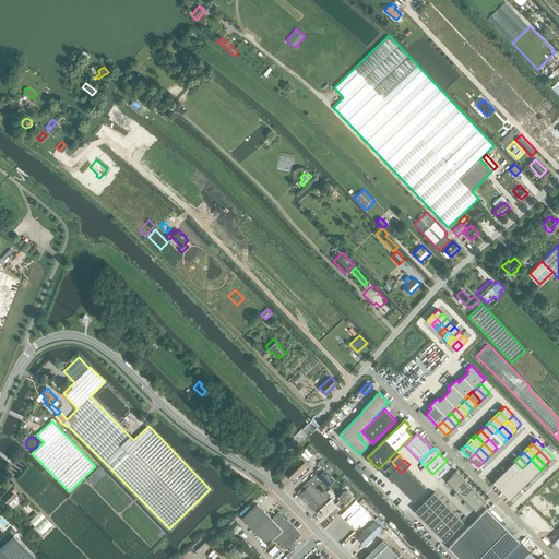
[(531,460),(526,464),(536,474),(540,470),(531,460)]
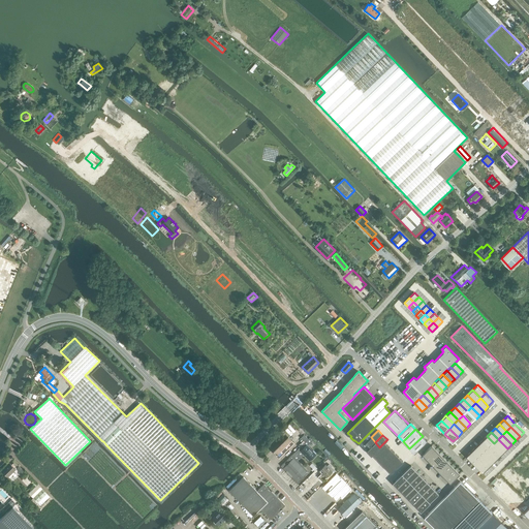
[(423,436),(409,448),(414,453),(427,440),(423,436)]
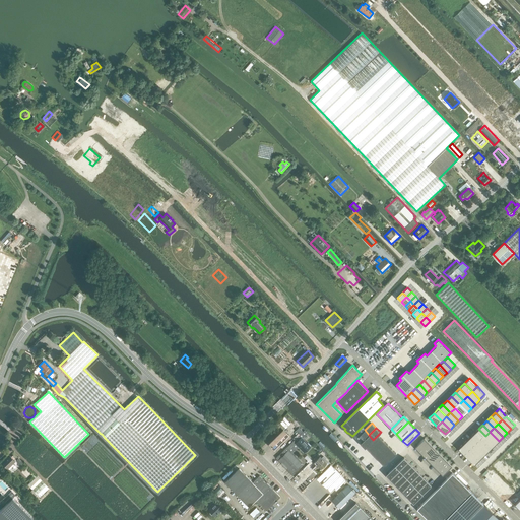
[(478,429),(474,433),(481,440),(485,436),(478,429)]
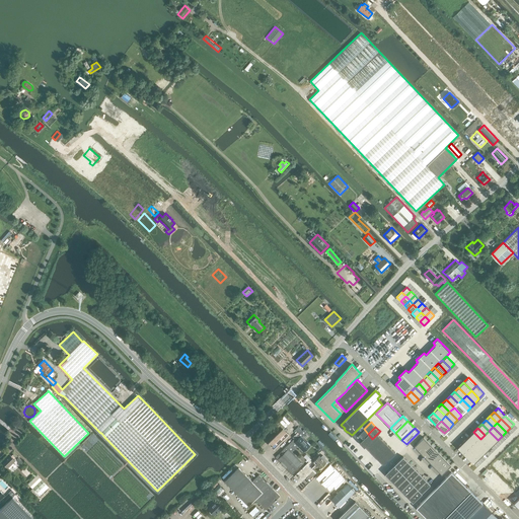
[(274,448),(288,434),(283,429),(269,443),(274,448)]
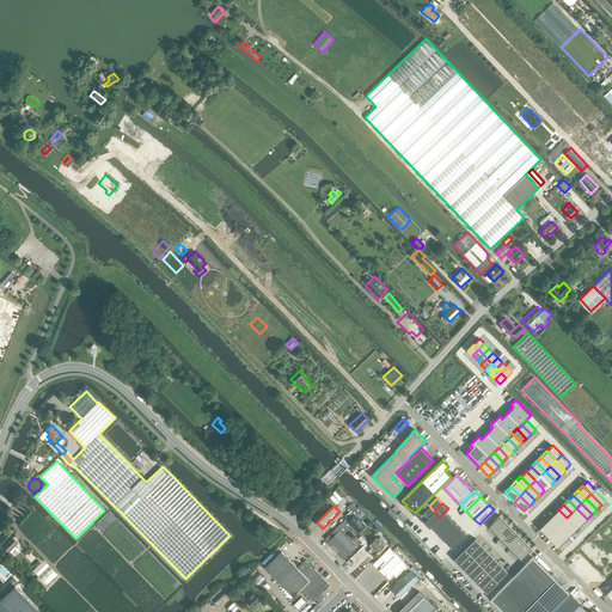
[(429,506),(420,514),(424,520),(426,520),(434,512),(429,506)]
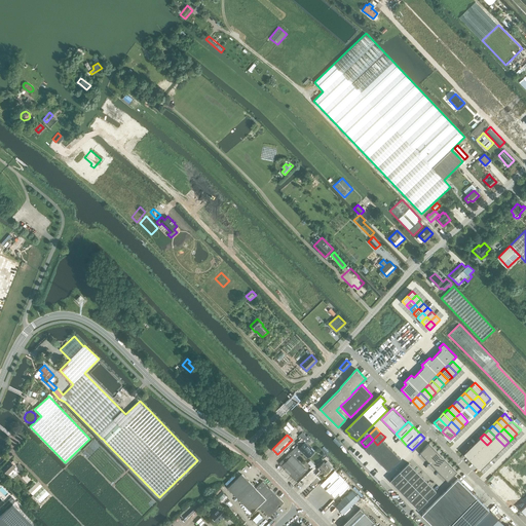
[(303,440),(279,462),(282,465),(280,465),(295,481),(306,470),(293,455),(299,449),(308,458),(314,451),(305,443),(310,438),(307,436),(306,437),(303,440)]
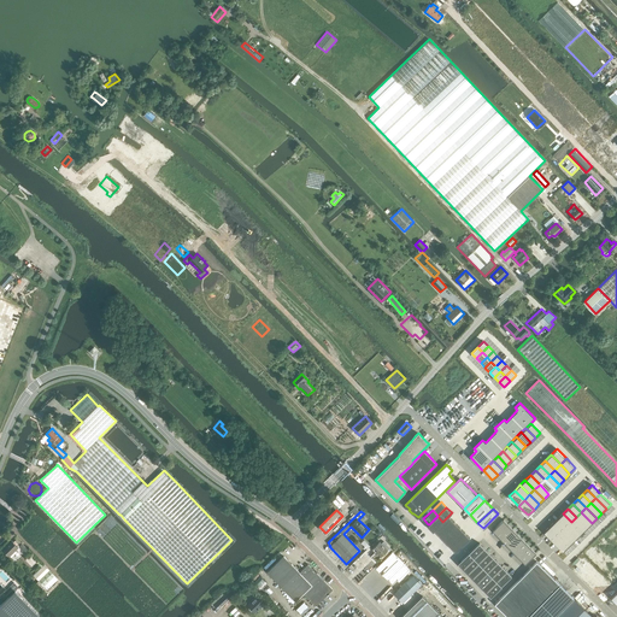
[(581,512),(576,517),(587,528),(592,523),(581,512)]
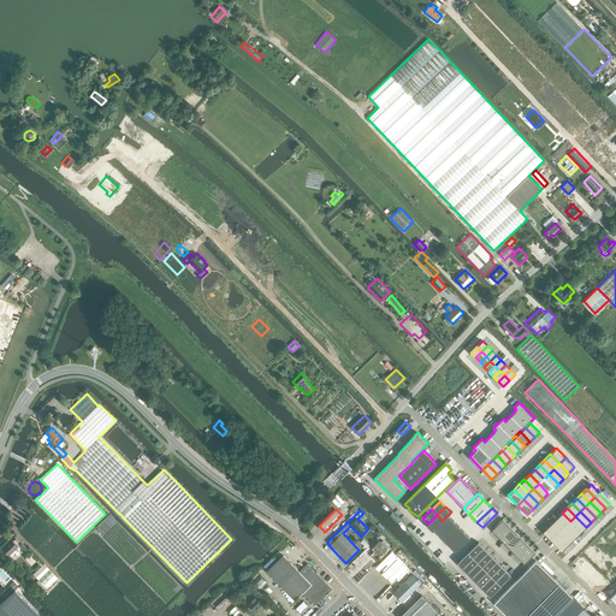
[(562,513),(557,516),(566,526),(570,521),(562,513)]
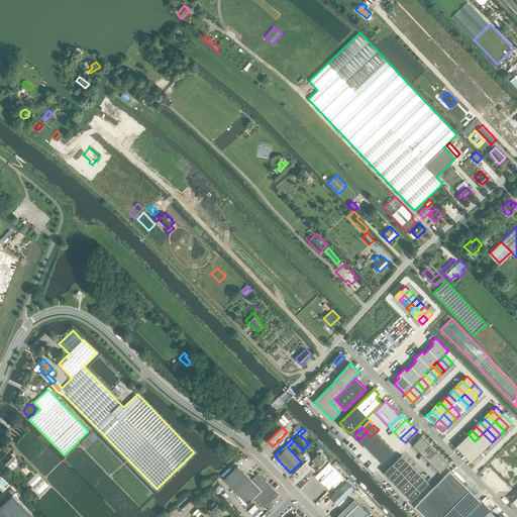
[(358,439),(357,440),(363,445),(364,444),(370,438),(371,437),(367,432),(359,439),(358,439)]
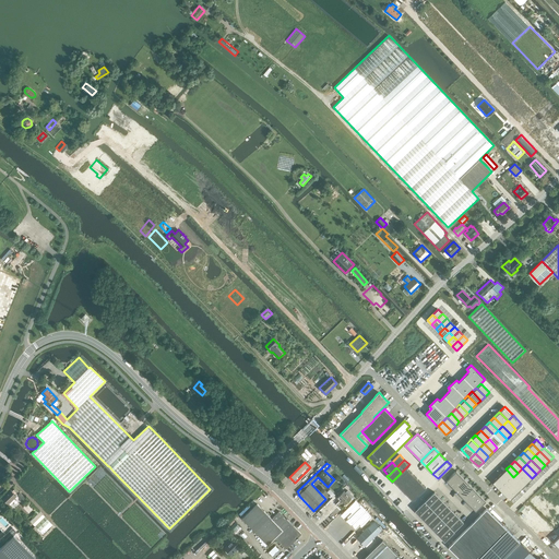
[(401,473),(400,474),(405,478),(412,472),(406,467),(401,473)]
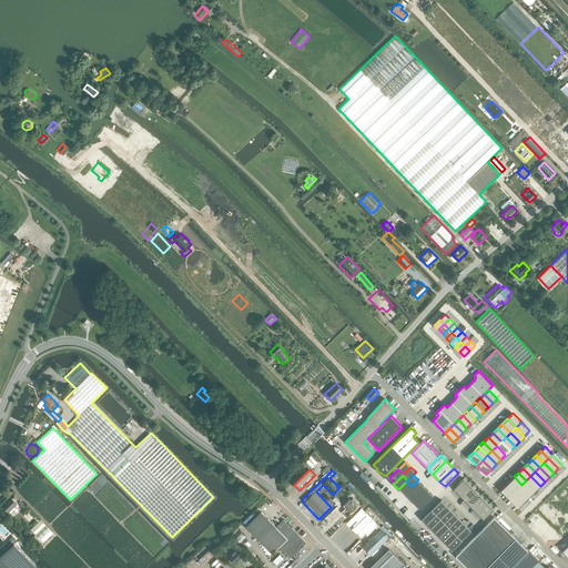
[(514,476),(509,480),(517,489),(521,485),(514,476)]
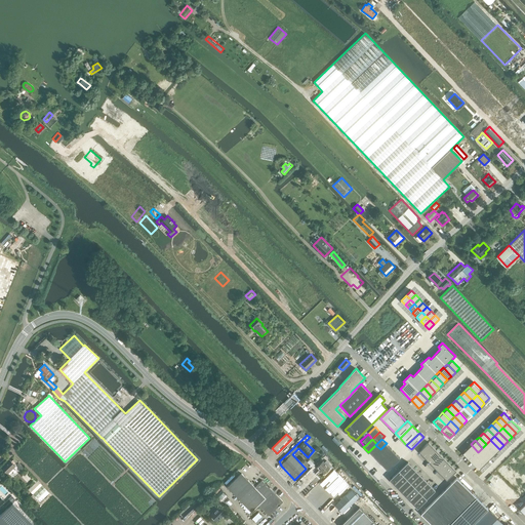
[(490,440),(486,444),(495,453),(499,449),(490,440)]
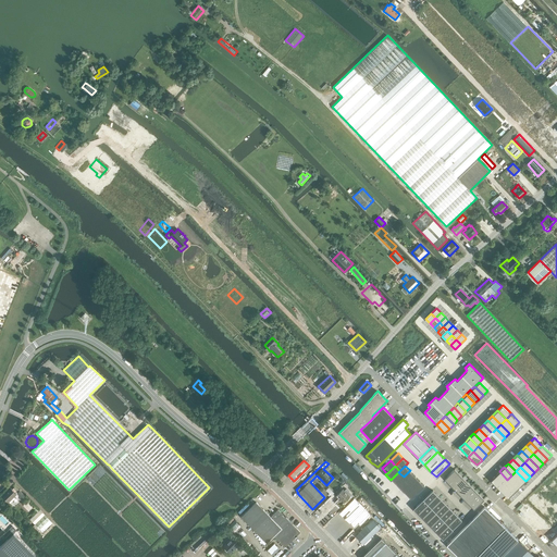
[(444,478),(448,482),(458,473),(454,469),(444,478)]
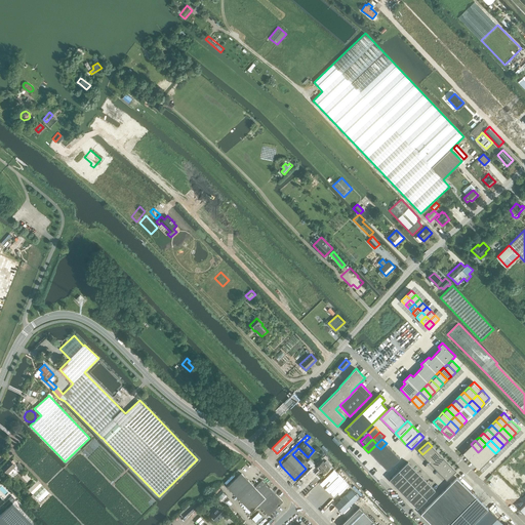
[(387,443),(380,449),(385,454),(391,448),(387,443)]
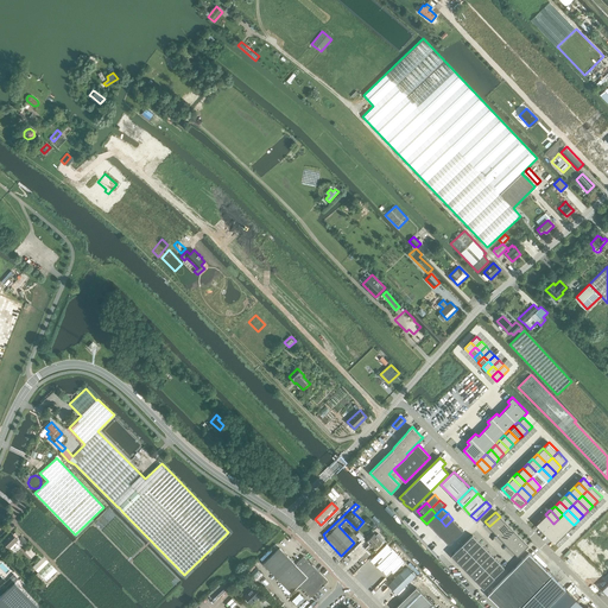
[(545,514),(540,519),(549,529),(553,524),(545,514)]
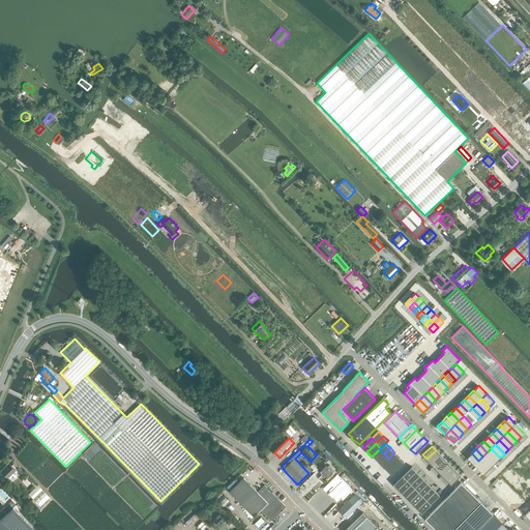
[(491,448),(487,452),(496,461),(500,458),(491,448)]
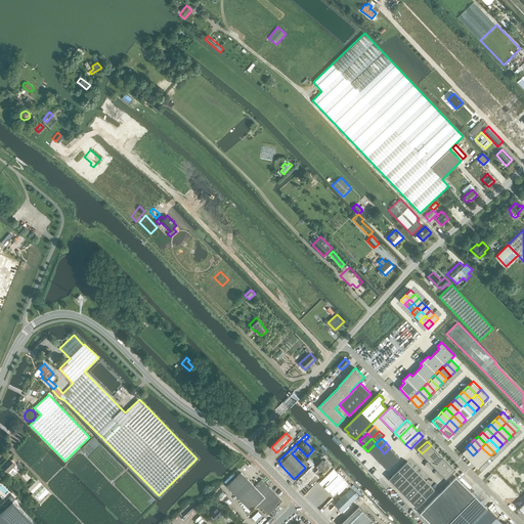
[(375,444),(368,450),(373,454),(380,448),(375,444)]
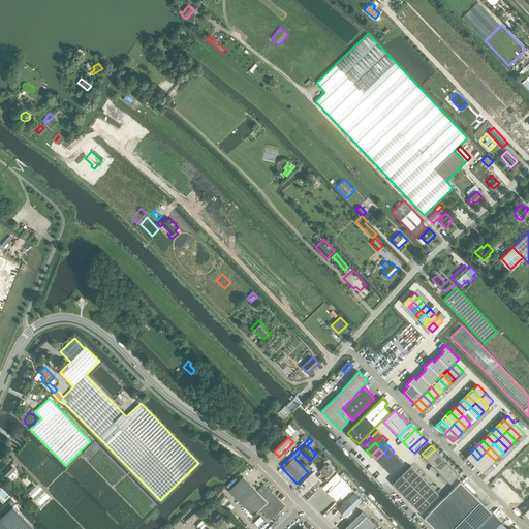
[(426,458),(430,462),(439,454),(435,449),(426,458)]
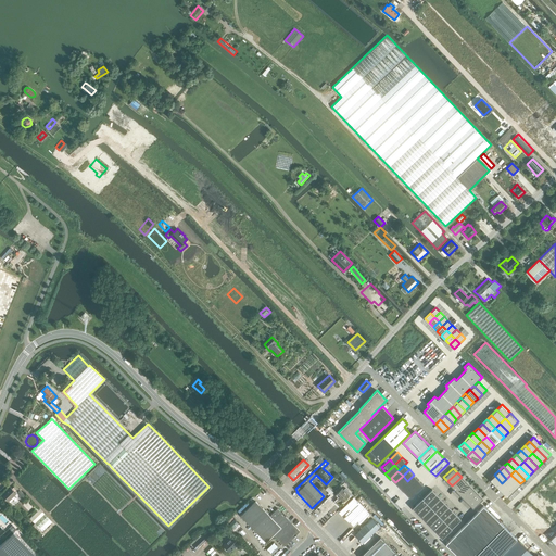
[(414,475),(407,481),(412,485),(418,479),(414,475)]
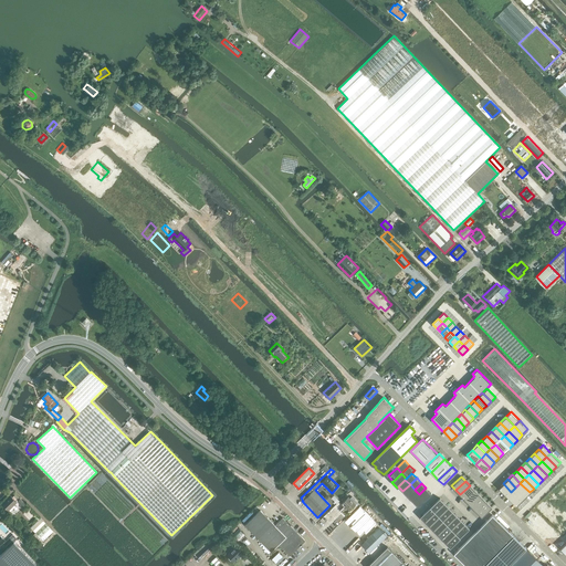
[(503,483),(499,488),(506,496),(511,492),(503,483)]
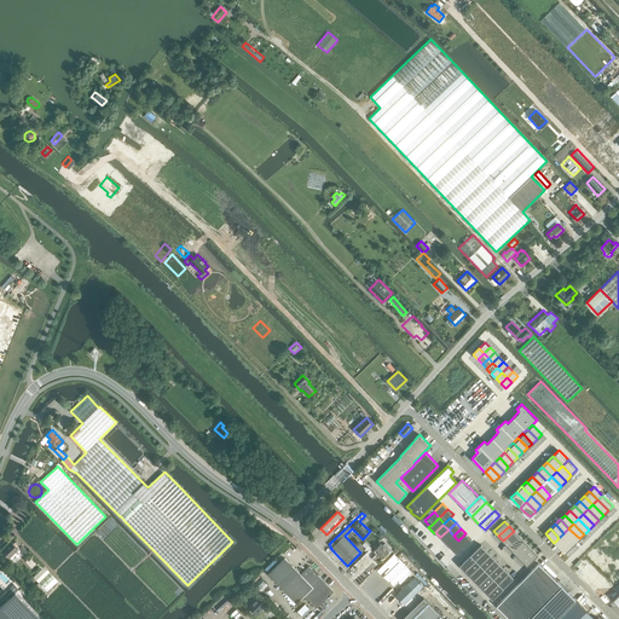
[(568,528),(563,533),(574,543),(579,538),(568,528)]
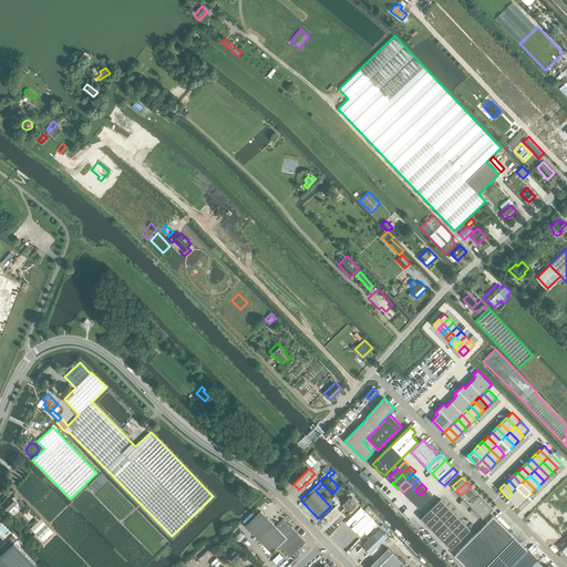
[(536,506),(535,508),(547,521),(549,522),(557,531),(563,536),(566,532),(566,492),(558,484),(536,506)]
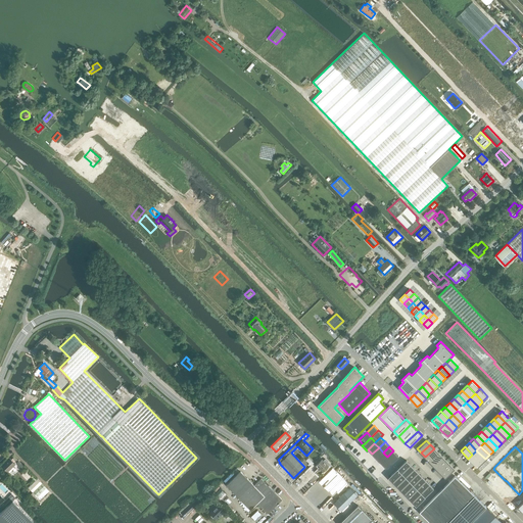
[(379,447),(372,454),(377,459),(383,453),(379,447)]
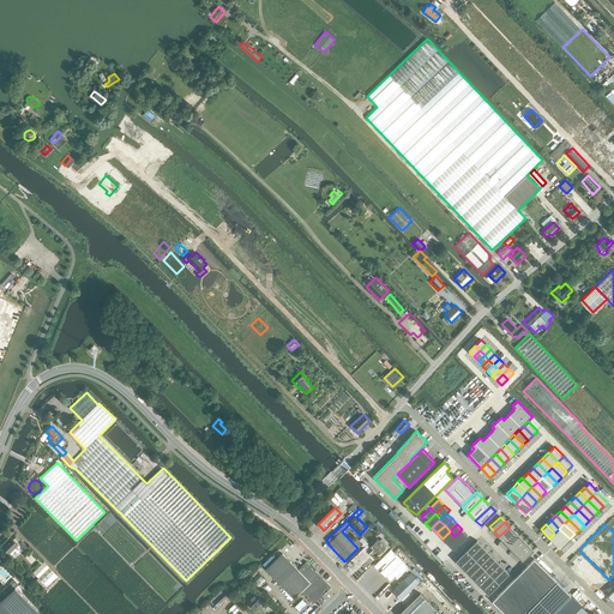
[(510,527),(499,536),(504,541),(515,531),(510,527)]
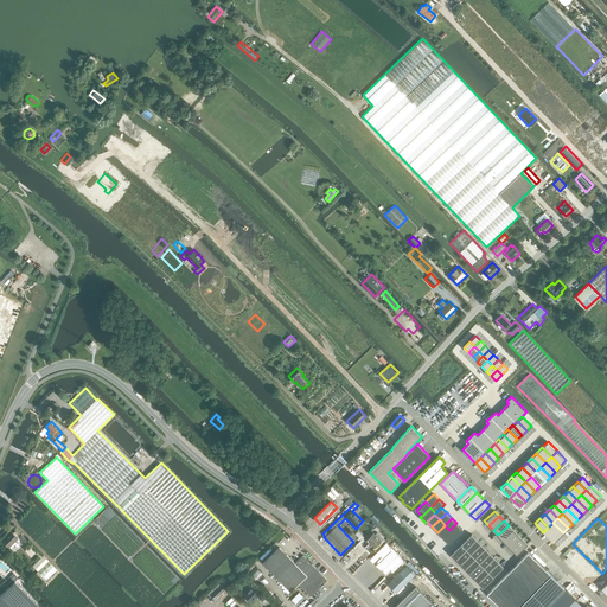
[(457,523),(449,530),(455,536),(462,529),(457,523)]
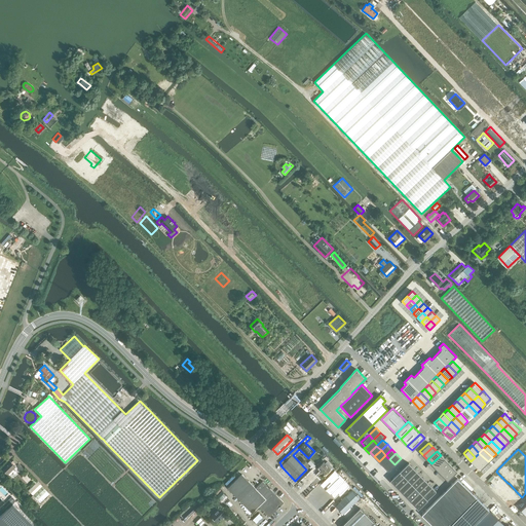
[(479,453),(475,457),(484,465),(488,461),(479,453)]
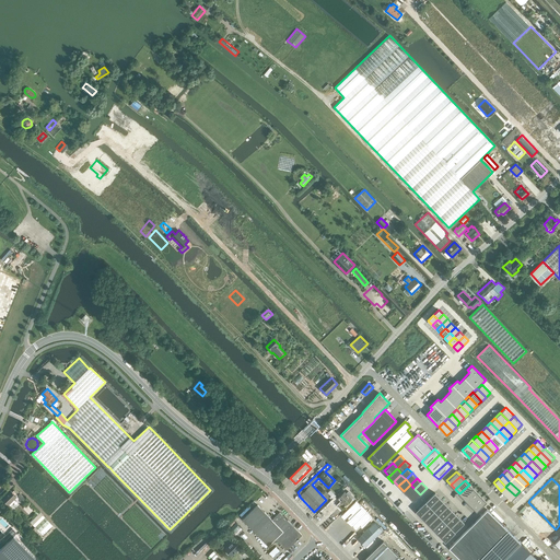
[(410,485),(404,491),(408,496),(415,489),(410,485)]
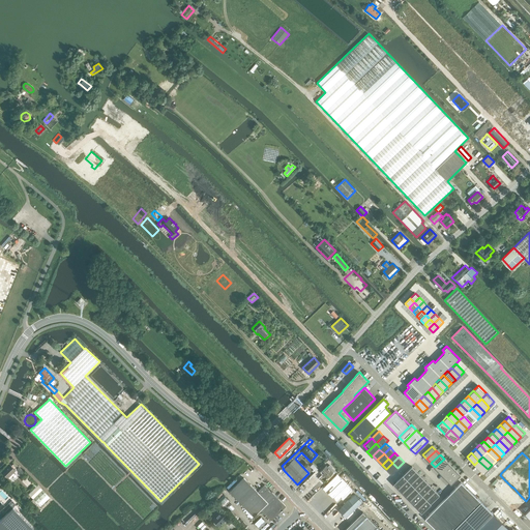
[(444,459),(435,467),(439,471),(448,462),(444,459)]
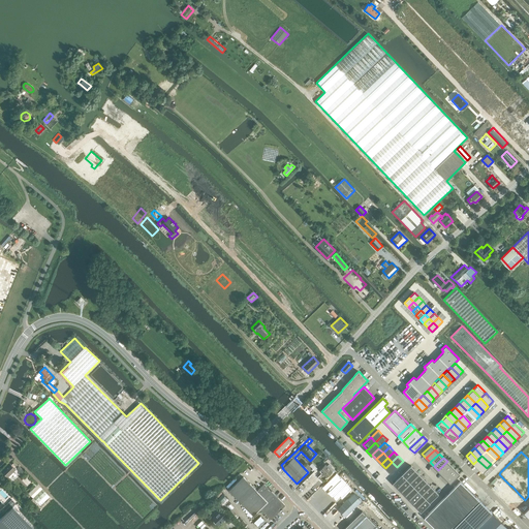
[(477,460),(473,464),(483,472),(487,468),(477,460)]
